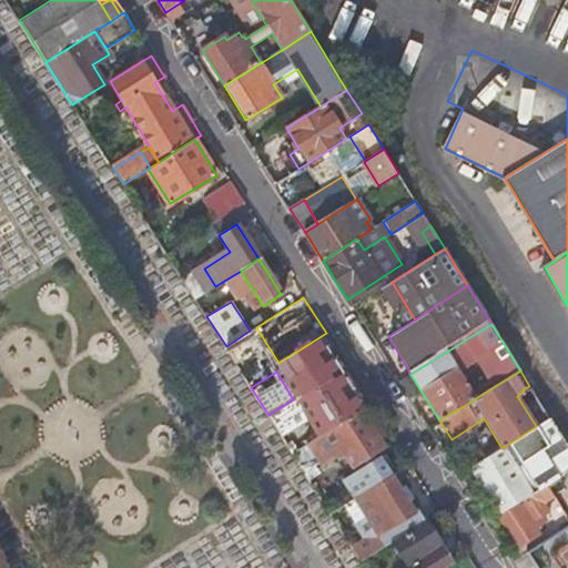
[(369,402),(361,387),(348,395),(357,409),(359,408),(369,402)]
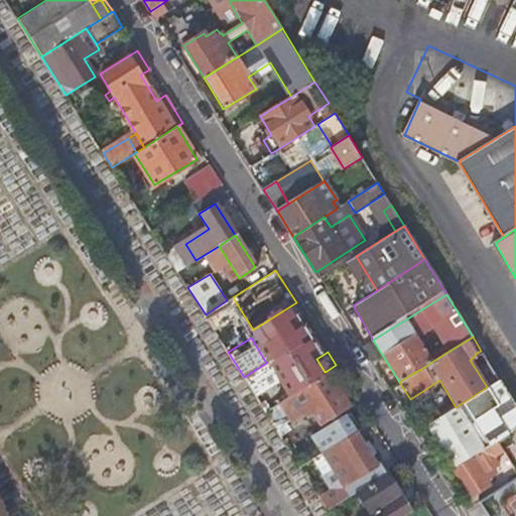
[(325,372),(316,359),(293,373),(301,387),(325,372)]
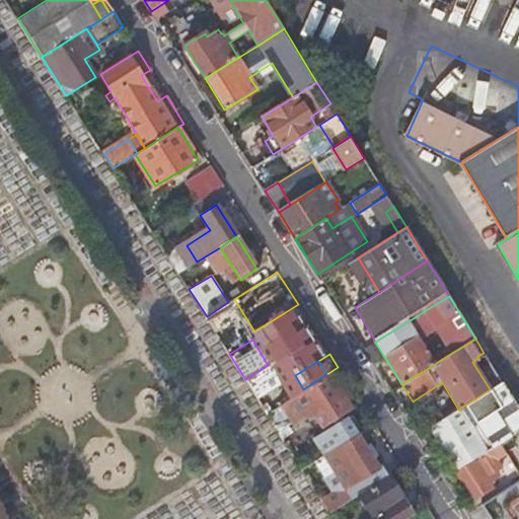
[(268,365),(245,379),(248,383),(271,368),(268,365)]
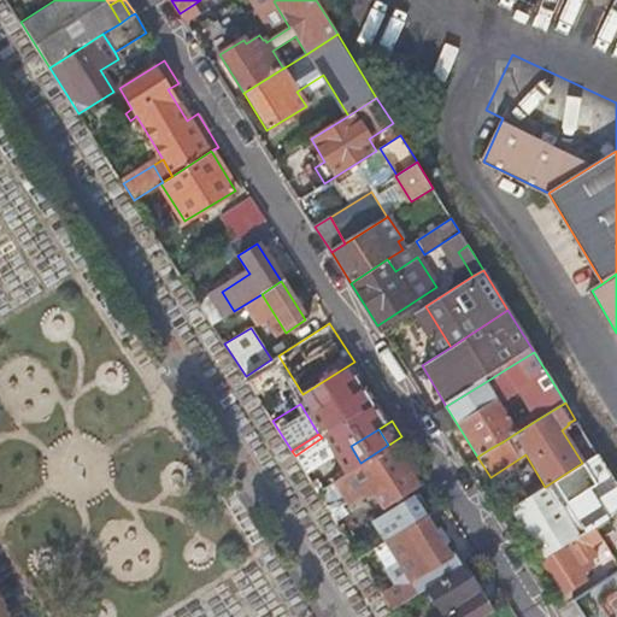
[(322,438),(295,456),(298,460),(305,471),(338,448),(333,441),(322,438)]
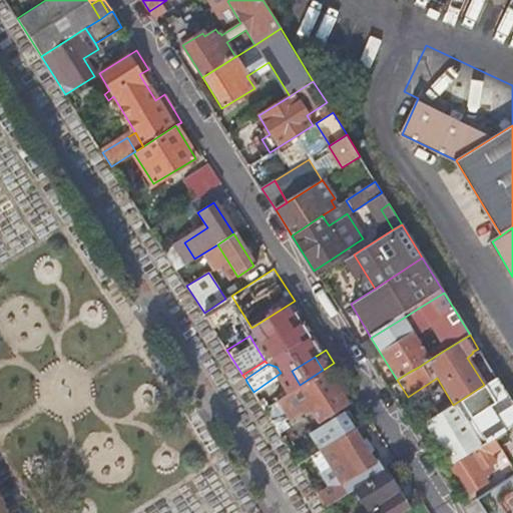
[(300,385),(274,402),(287,423),(305,411),(308,415),(312,411),(319,421),(347,403),(325,369),(323,370),(300,385)]
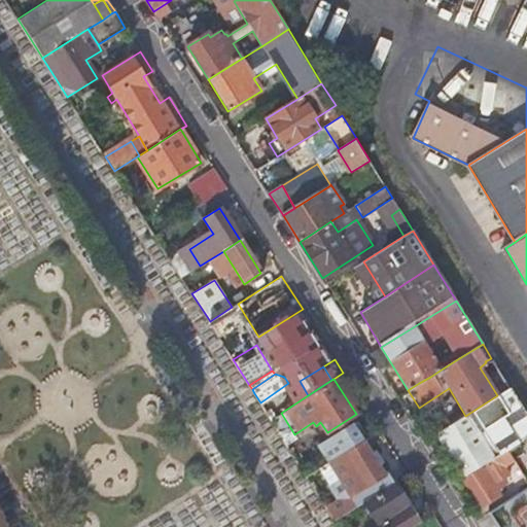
[(435,434),(461,479),(462,478),(507,450),(526,437),(526,428),(522,421),(516,425),(497,395),(465,416),(435,434)]
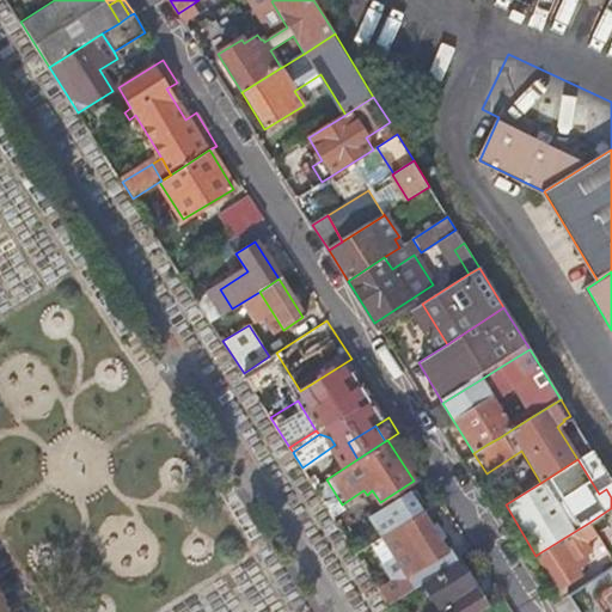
[(326,479),(314,487),(331,512),(342,505),(326,479)]
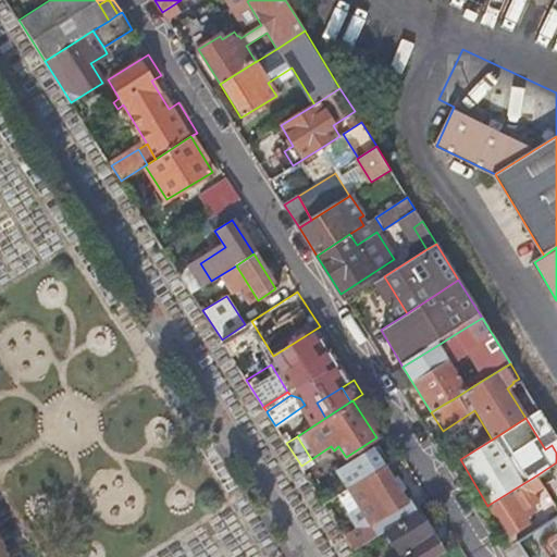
[(337,471),(349,489),(383,468),(372,449),(337,471)]
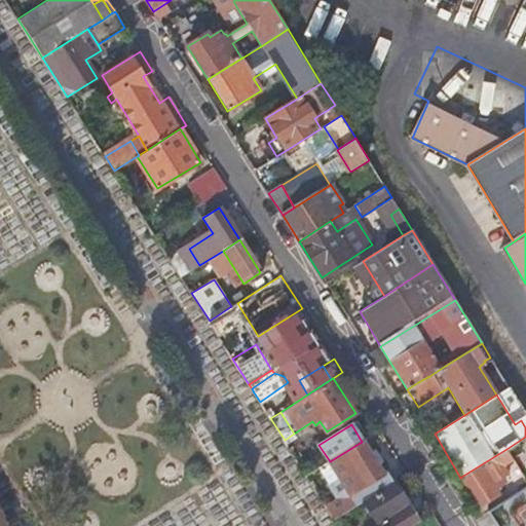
[(336,505),(329,510),(335,520),(389,484),(384,475),(383,476),(378,466),(370,454),(362,442),(330,461),(342,482),(328,491),(336,505)]
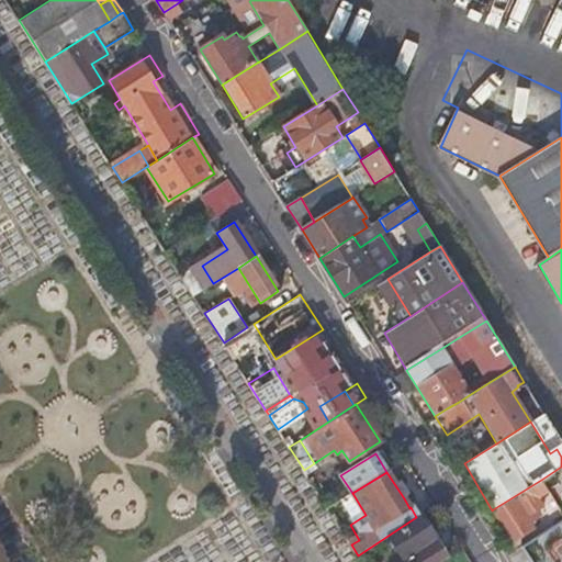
[(541,480),(493,509),(513,540),(532,527),(526,516),(542,506),(537,496),(547,490),(541,480)]
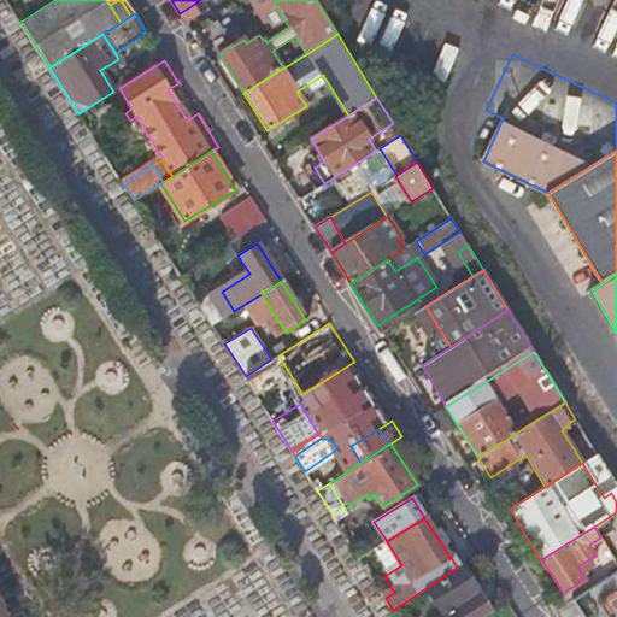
[(439,530),(434,533),(444,547),(448,544),(439,530)]
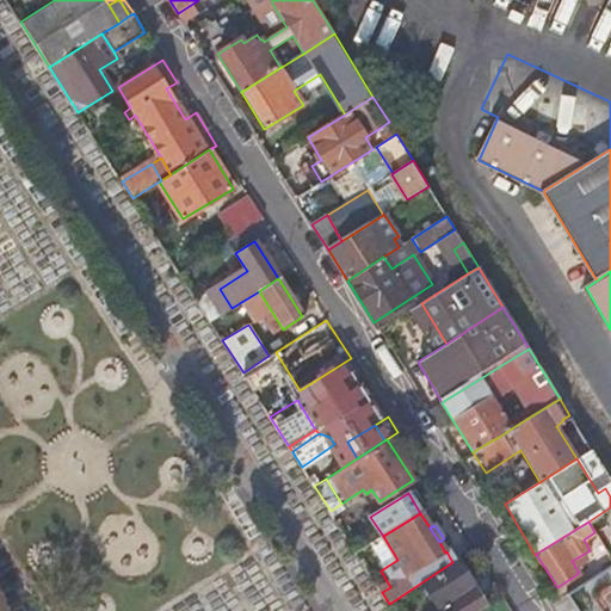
[(458,561),(424,584),(439,610),(440,610),(476,590),(458,561)]
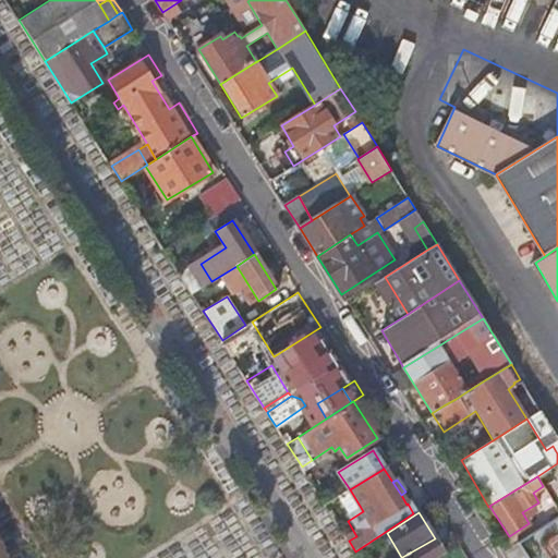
[(557,557),(557,514),(516,542),(524,557),(557,557)]
